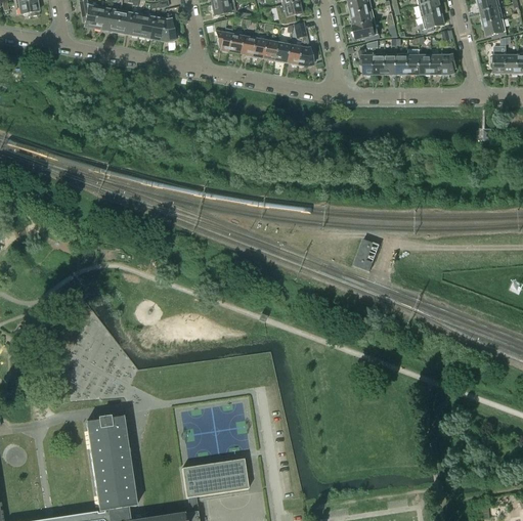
[(38,3),(37,0),(24,0),(16,1),(17,6),(20,6),(22,12),(24,12),(25,13),(31,12),(31,14),(40,13),(39,9),(40,8),(40,4),(38,3)]
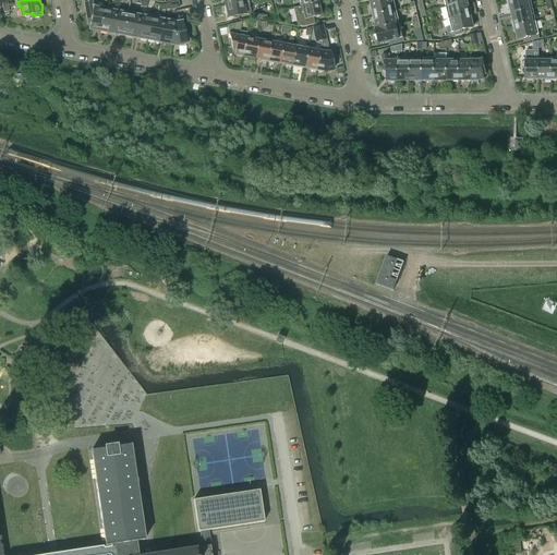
[(85,0),(89,22),(91,22),(89,26),(100,28),(105,7),(94,4),(93,0),(85,0)]
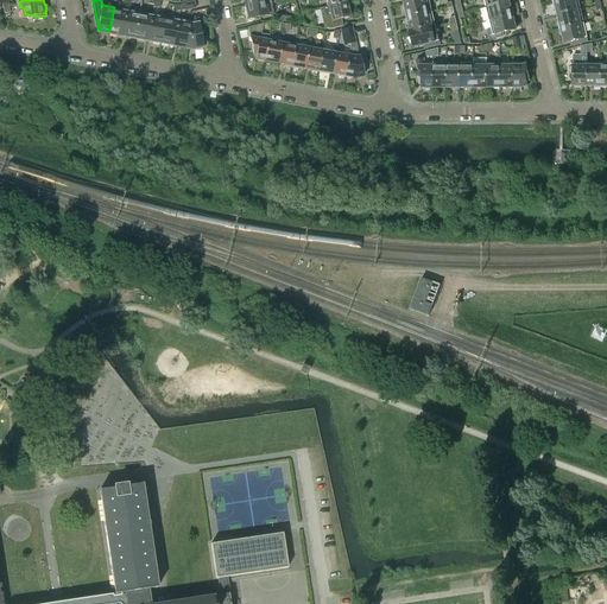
[(254,16),(274,12),(271,0),(266,0),(265,0),(247,4),(245,5),(246,10),(248,11),(250,17),(251,18),(252,18),(253,18),(254,18),(254,16)]
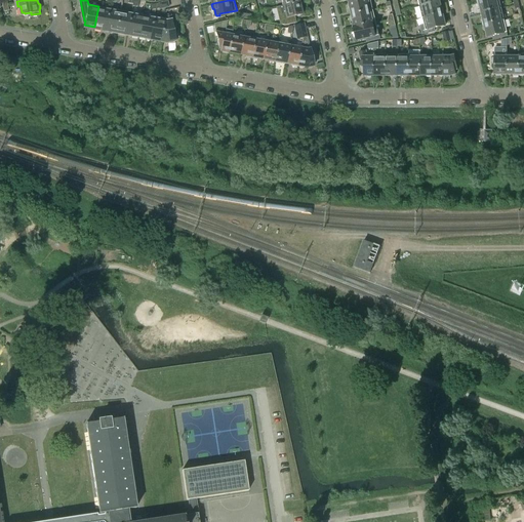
[(352,6),(353,12),(374,7),(372,0),(350,0),(350,1),(349,2),(350,6),(352,6)]
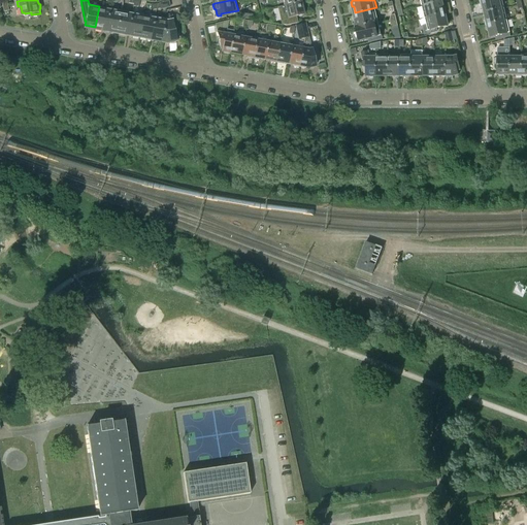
[(445,5),(442,0),(438,0),(423,4),(426,15),(448,10),(446,5),(445,5)]
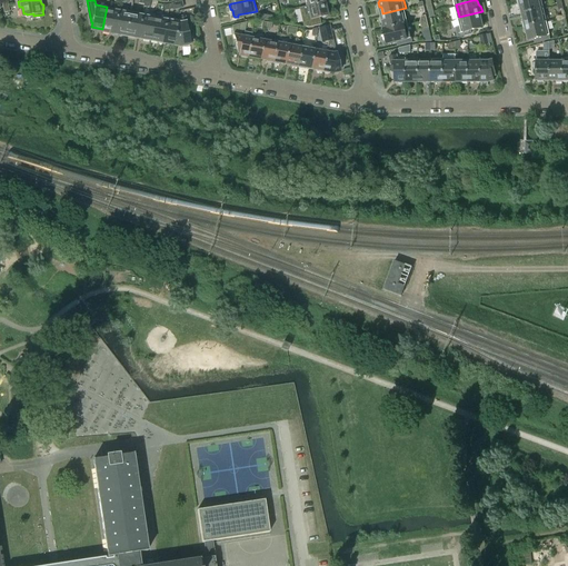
[(518,0),(520,5),(521,6),(524,12),(545,7),(542,1),(540,1),(539,0),(518,0)]
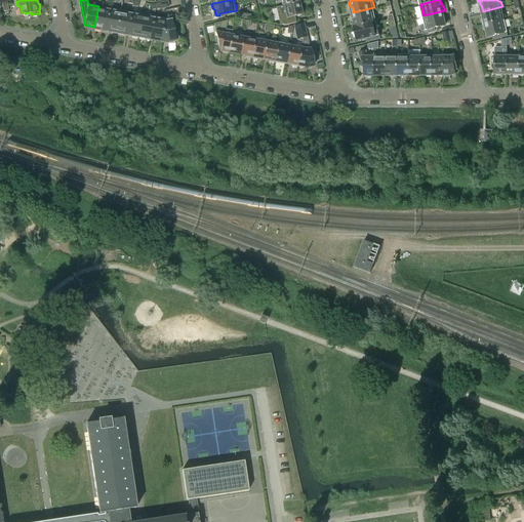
[(303,12),(300,1),(294,2),(285,4),(287,15),(303,12)]
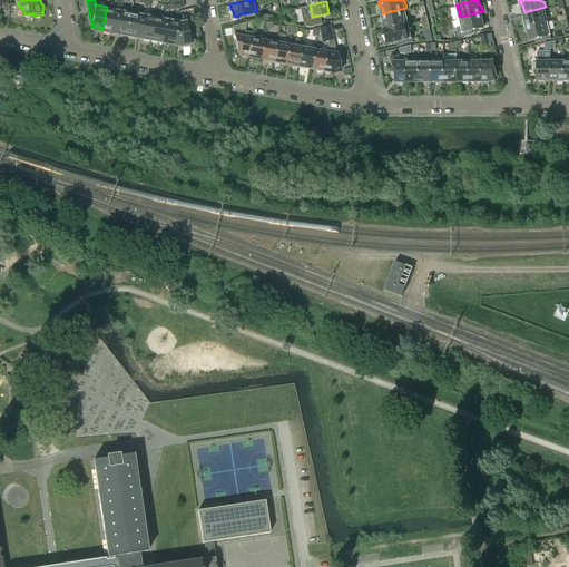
[(118,9),(107,7),(102,29),(115,31),(118,9)]
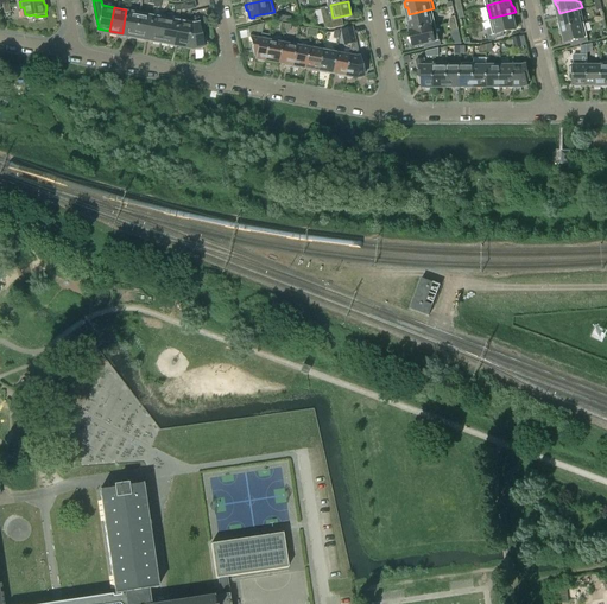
[(582,7),(560,13),(561,19),(560,20),(561,27),(582,23),(580,13),(583,12),(582,7)]
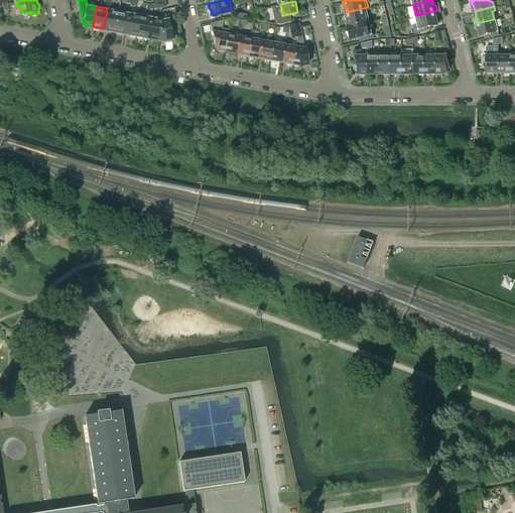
[(370,19),(368,7),(347,12),(347,13),(346,14),(347,18),(349,18),(350,24),(370,19)]
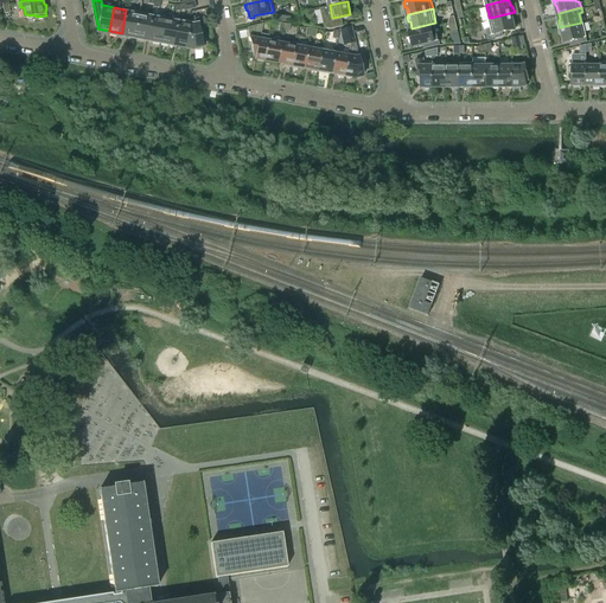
[(135,36),(140,12),(126,10),(122,33),(135,36)]
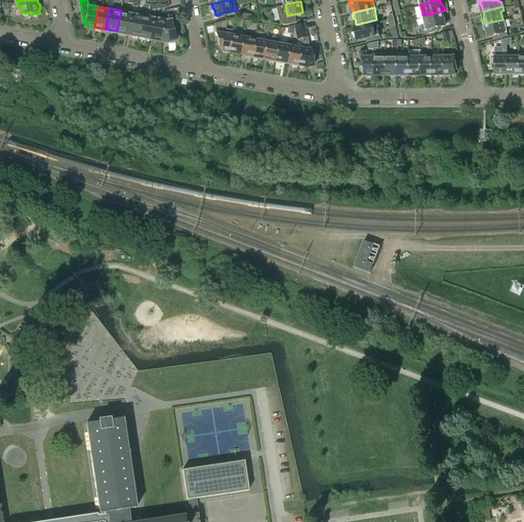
[(131,12),(121,10),(117,31),(127,33),(131,12)]
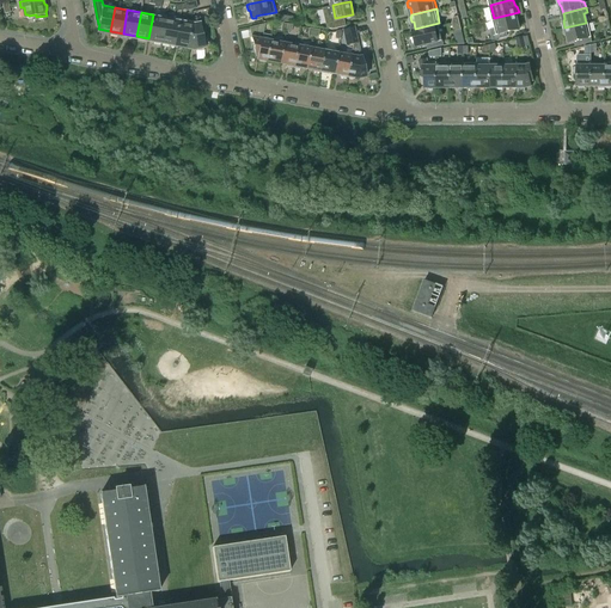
[(508,34),(507,30),(520,26),(518,19),(520,18),(519,12),(494,18),(495,26),(492,26),(494,36),(508,34)]
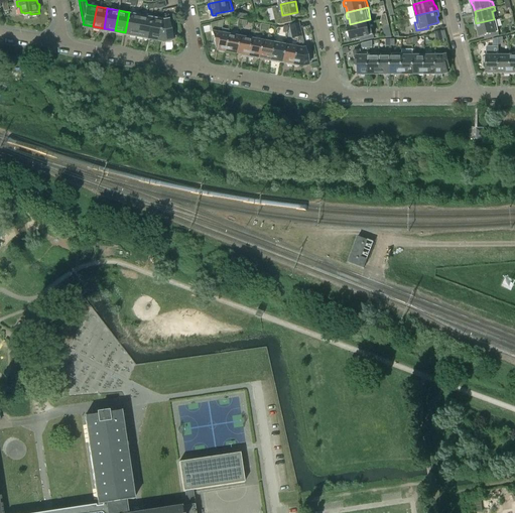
[(137,34),(140,14),(129,12),(125,32),(137,34)]
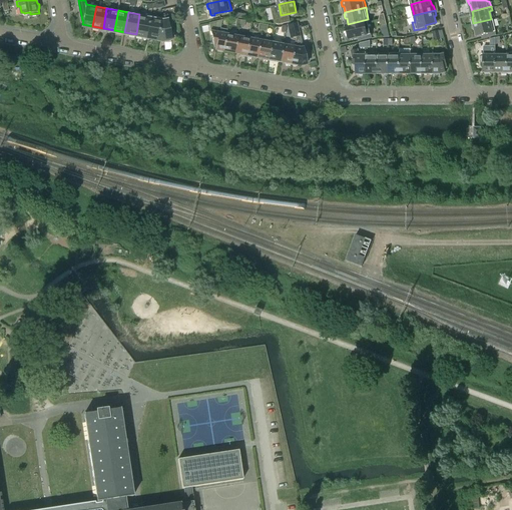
[(163,18),(161,18),(158,38),(163,39),(165,39),(166,40),(171,39),(170,37),(172,37),(167,12),(162,13),(163,18)]
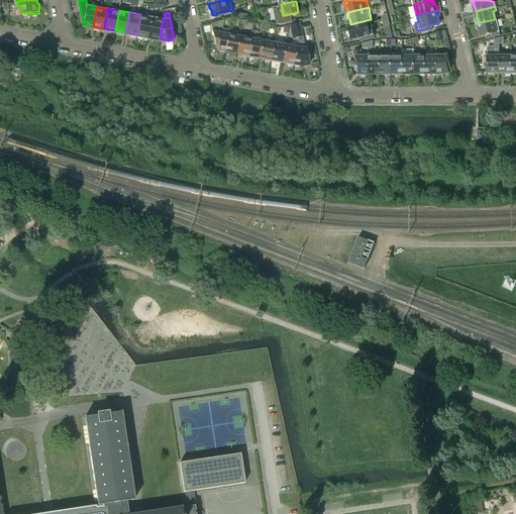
[(151,16),(140,14),(137,34),(147,36),(151,16)]
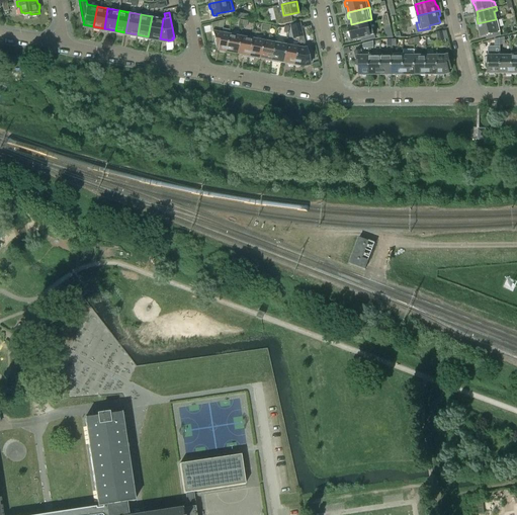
[(384,17),(382,17),(384,25),(392,23),(390,15),(384,17)]
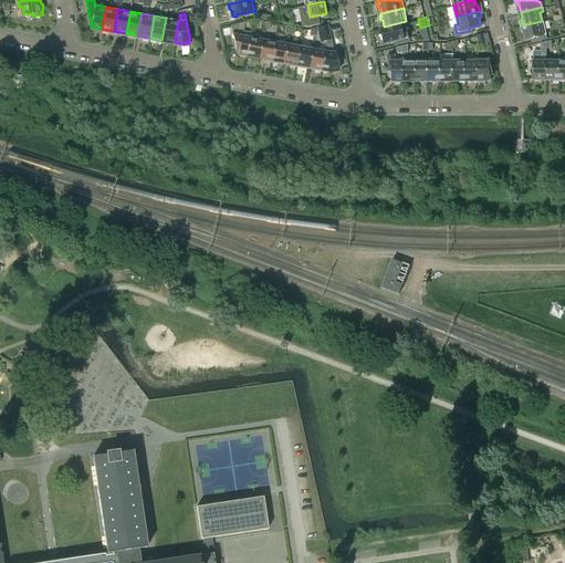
[(175,42),(178,20),(166,18),(161,40),(175,42)]
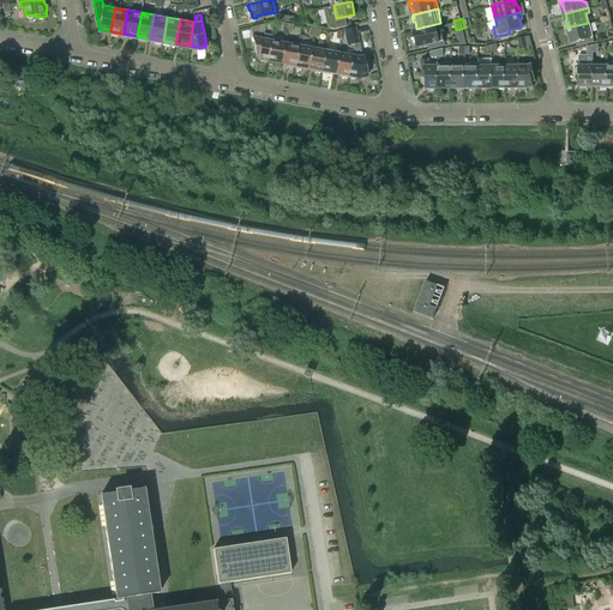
[(257,54),(260,54),(259,59),(268,60),(271,38),(272,32),(265,31),(266,20),(251,24),(257,54)]
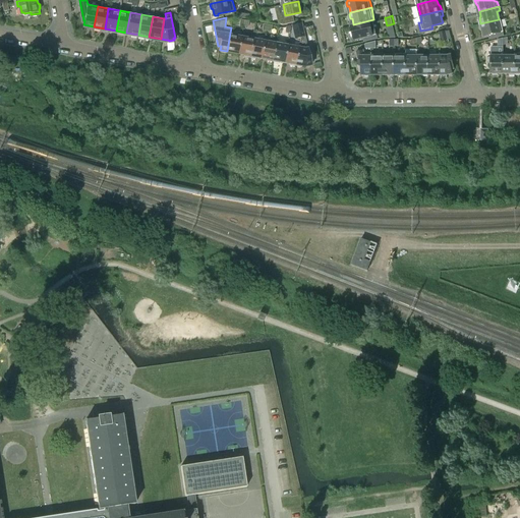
[(373,19),(353,24),(353,25),(351,25),(354,38),(377,33),(373,19)]
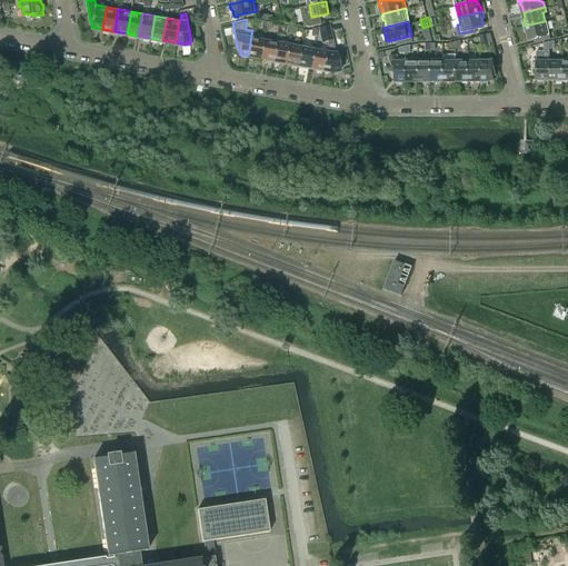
[(545,21),(525,26),(526,30),(528,31),(529,37),(550,32),(549,27),(546,28),(545,21)]
